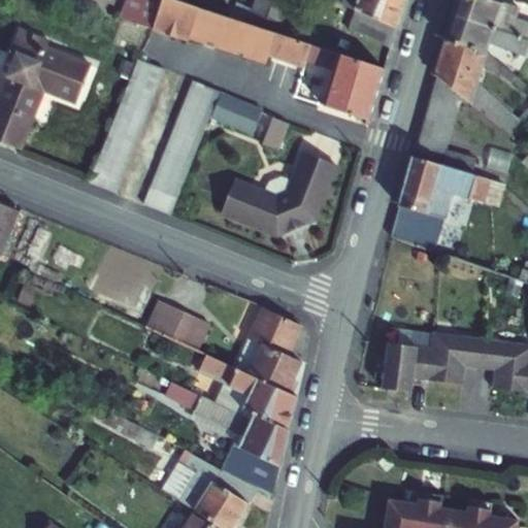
[(128,0),(123,19),(137,23),(144,0),(128,0)]
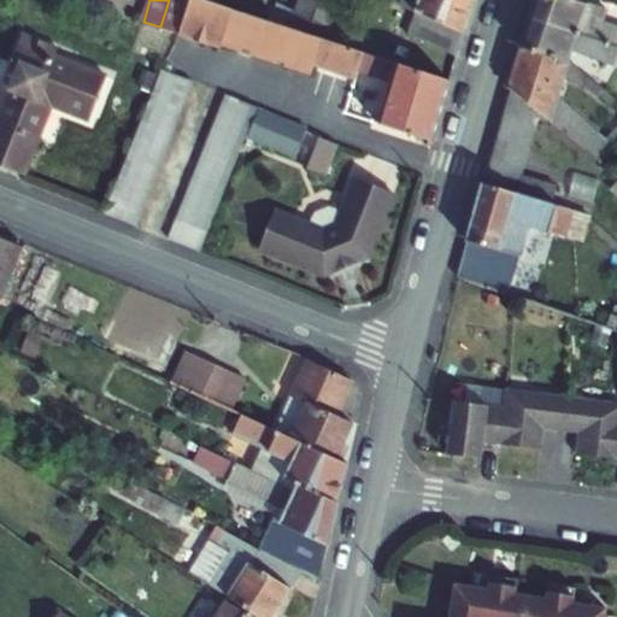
[(169,0),(160,27),(180,34),(192,0),(169,0)]
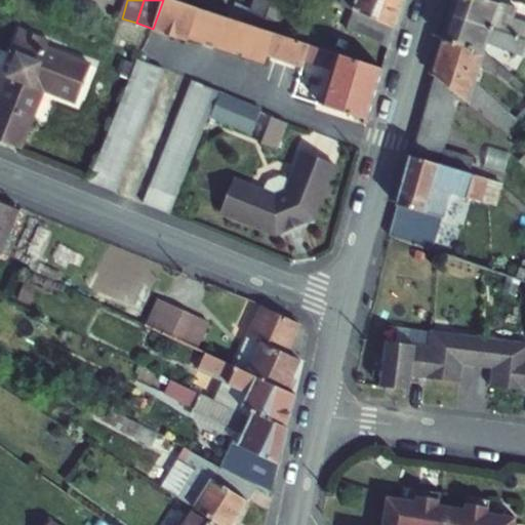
[(322,106),(369,120),(384,69),(278,33),(261,28),(247,24),(176,0),(163,0),(153,29),(188,40),(189,37),(265,64),(267,54),(303,67),(305,61),(333,69),(322,106)]
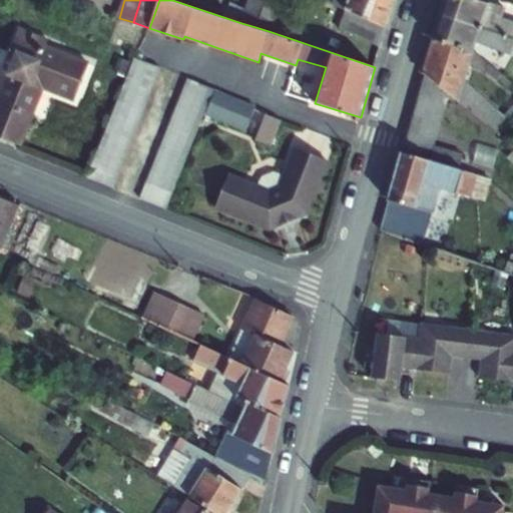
[(269,0),(249,0),(241,23),(255,27),(262,7),(278,12),(281,4),(269,0)]
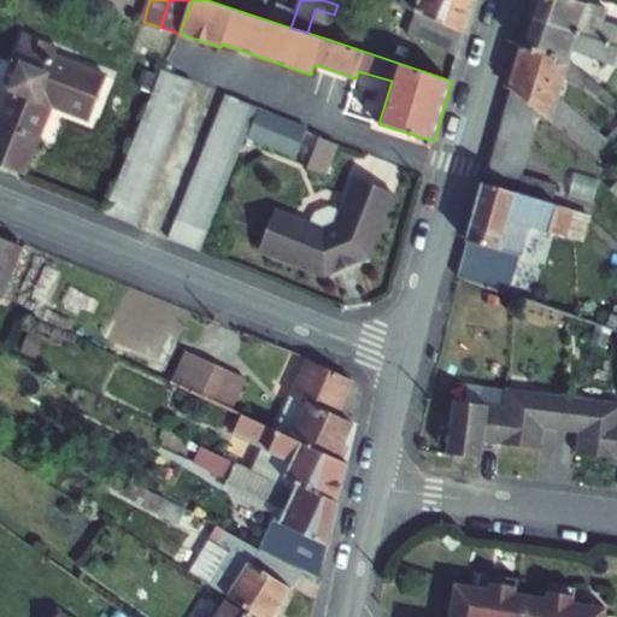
[(416,13),(409,35),(458,57),(475,0),(401,0),(400,6),(416,13)]
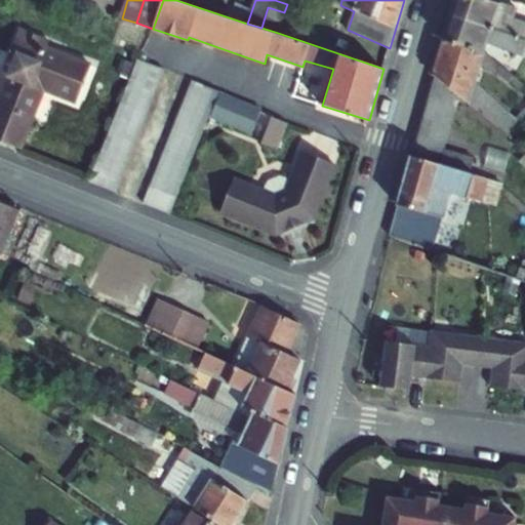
[(456,0),(451,15),(524,40),(524,41),(524,23),(514,19),(518,9),(491,0),(456,0)]
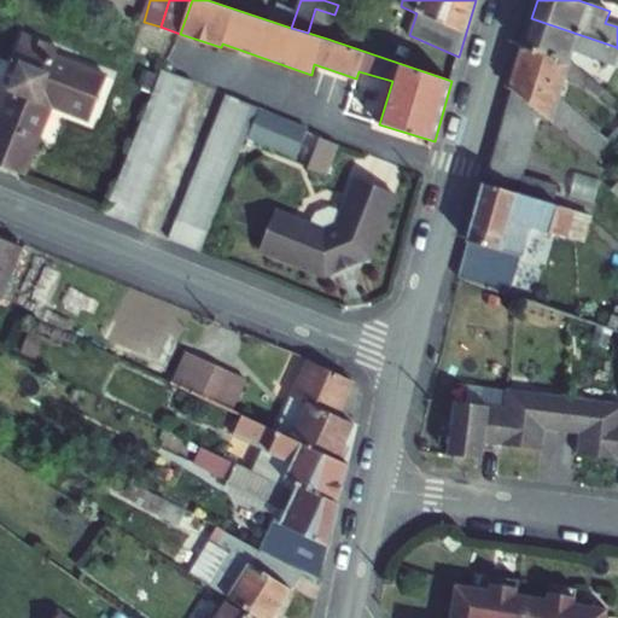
[(315,9),(308,33),(327,39),(334,15),(315,9)]
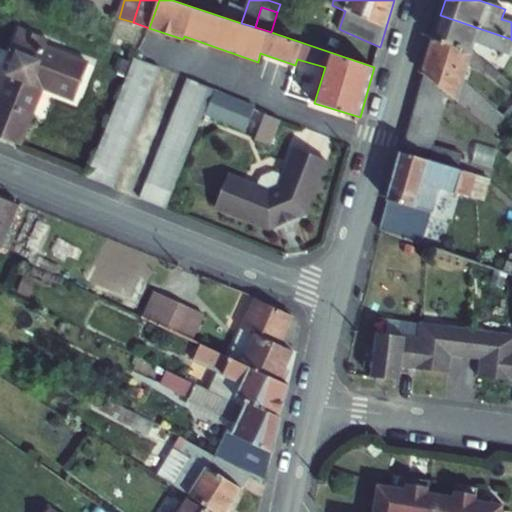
[(440,15),(432,39),(471,52),(475,42),(507,53),(511,55),(511,40),(511,39),(440,15)]
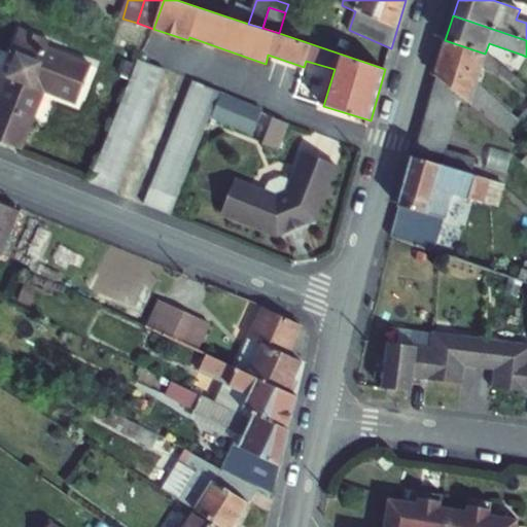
[(18,58),(14,67),(80,93),(91,66),(63,55),(62,58),(45,51),(49,41),(19,30),(9,54),(18,58)]
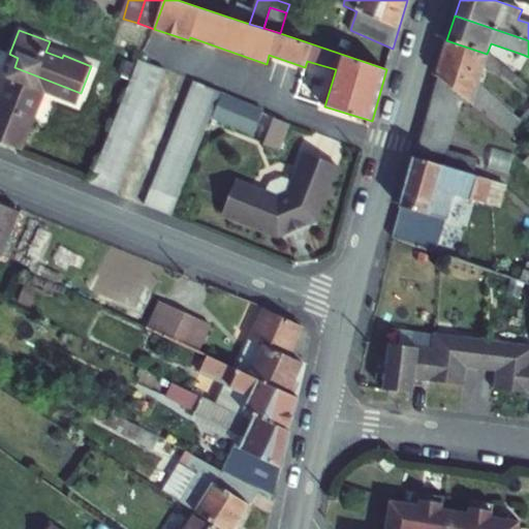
[(446,40),(441,60),(480,72),(483,66),(499,72),(512,83),(518,76),(503,66),(487,54),(446,40)]
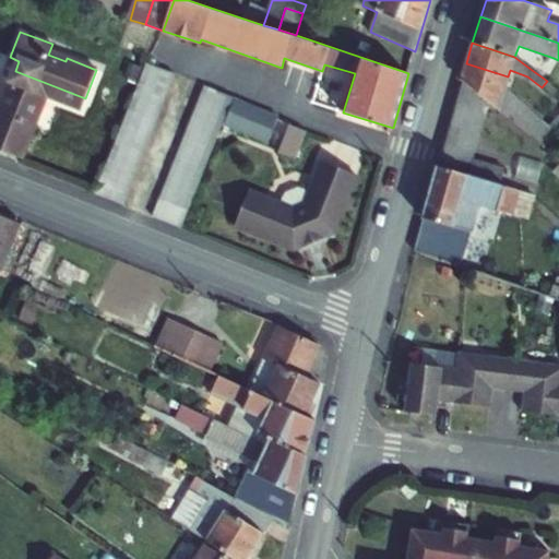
[(10,57),(2,76),(12,80),(15,71),(19,61),(10,57)]
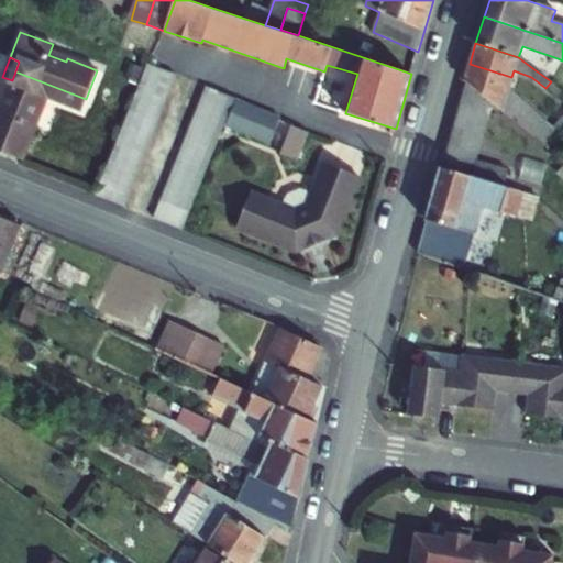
[(147,64),(96,194),(124,205),(176,75),(147,64)]
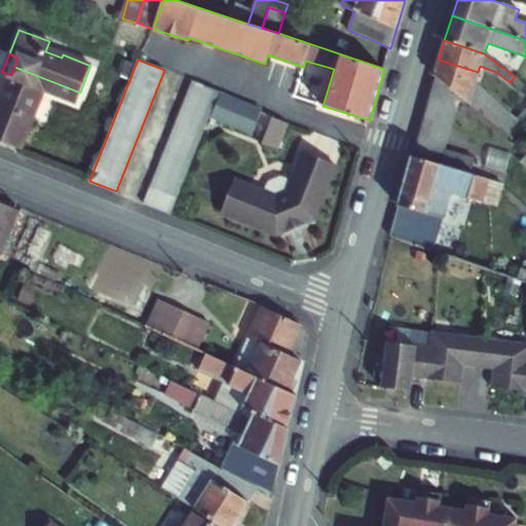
[(475,82),(478,72),(439,60),(435,74),(436,75),(459,95),(512,138),(523,125),(516,119),(475,82)]
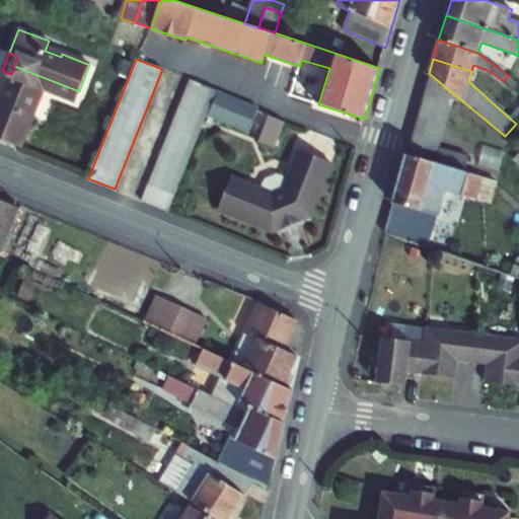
[(0,100),(0,139),(20,147),(33,115),(27,112),(36,86),(44,89),(75,101),(79,91),(14,66),(11,74),(2,71),(0,77),(0,90),(5,92),(1,101),(0,100)]
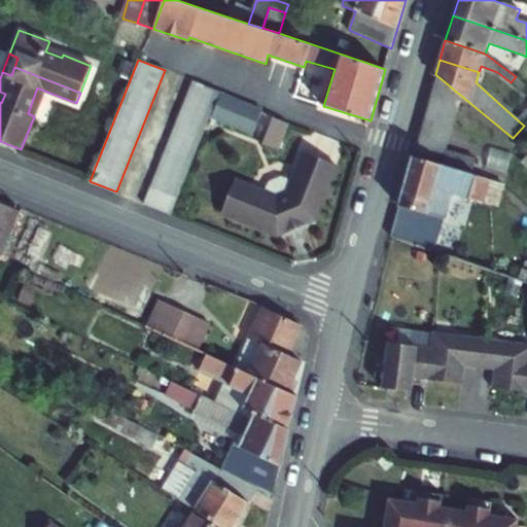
[(436,75),(429,100),(457,107),(460,95),(436,75)]
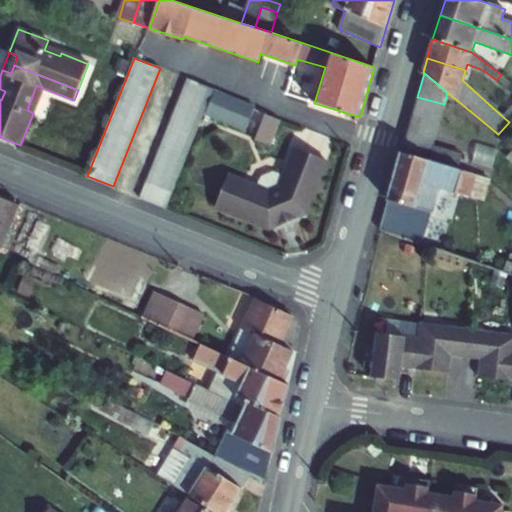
[(188,79),(141,198),(167,208),(214,89),(188,79)]
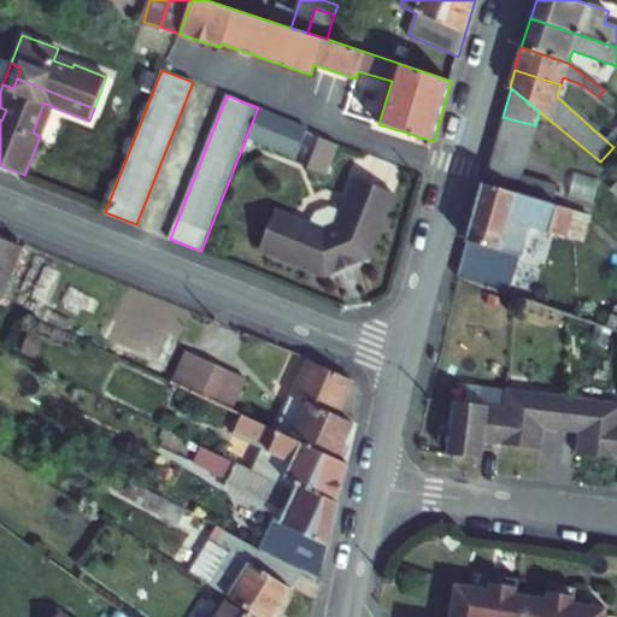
[(33,133),(40,136),(52,106),(43,103),(33,133)]
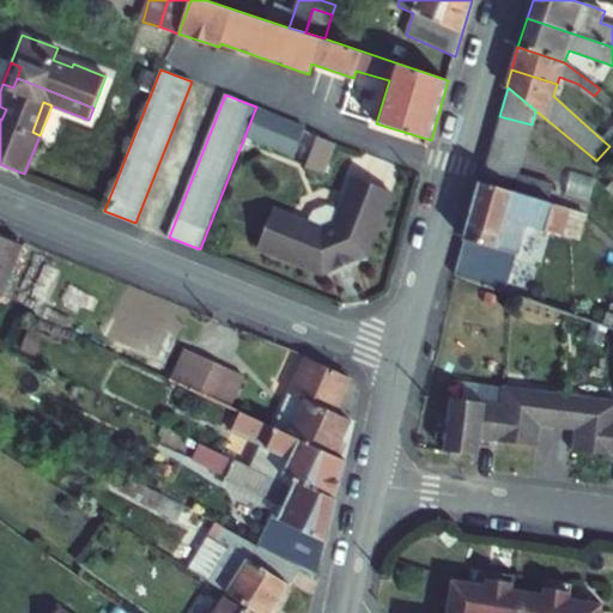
[(293,157),(305,127),(258,108),(246,138),(293,157)]
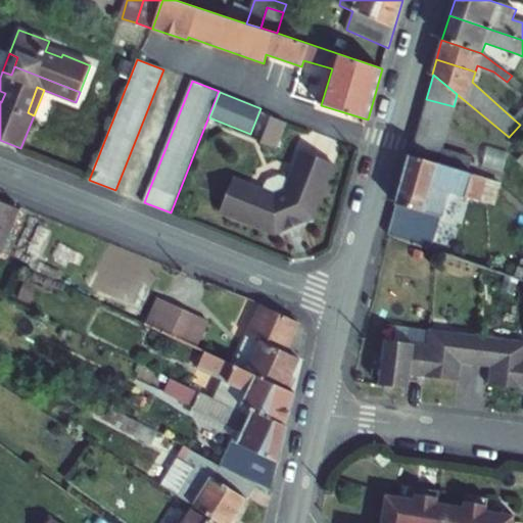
[(426,99),(423,112),(449,121),(454,106),(426,99)]
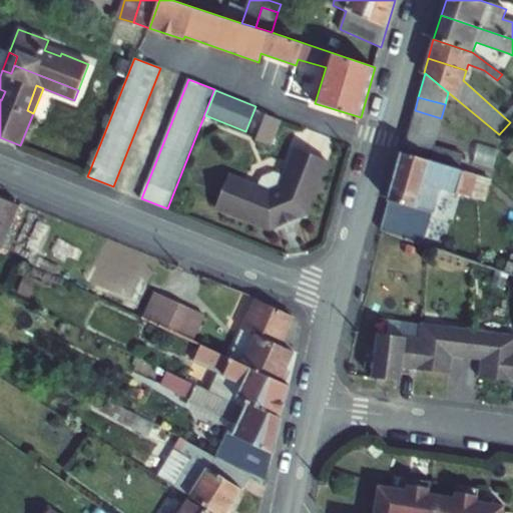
[(415,110),(410,124),(437,132),(441,118),(415,110)]
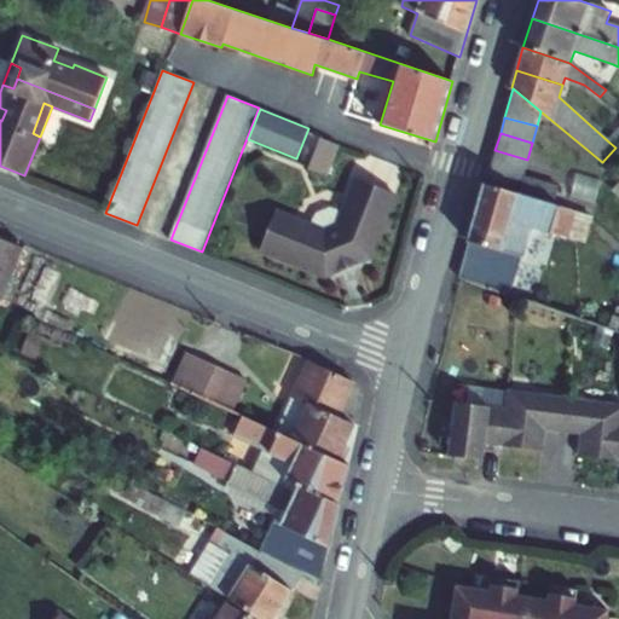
[(607,140),(615,148),(618,144),(618,138),(613,133),(607,140)]
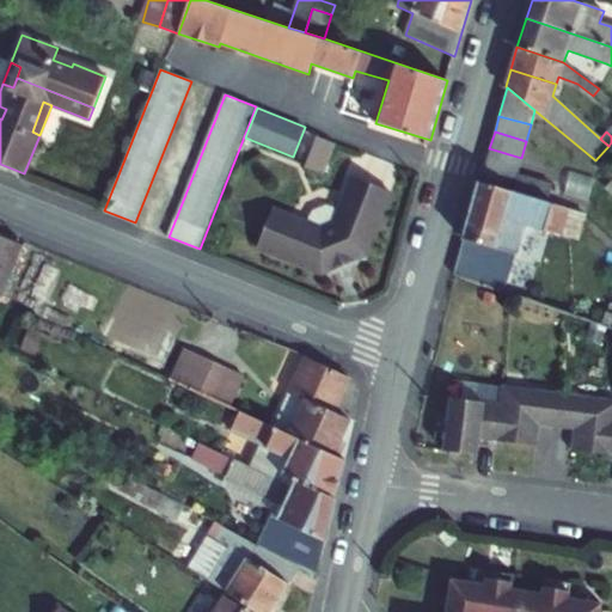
[(335,144),(317,136),(305,167),(323,175),(335,144)]
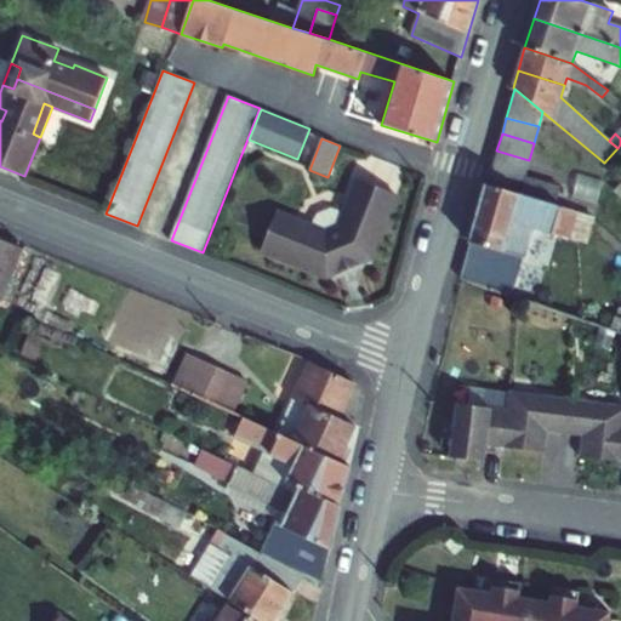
[(496,151),(493,167),(524,176),(529,160),(496,151)]
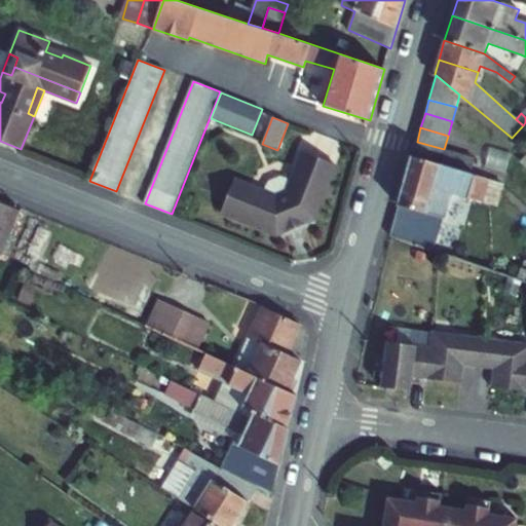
[(417,142),(412,156),(440,164),(444,149),(417,142)]
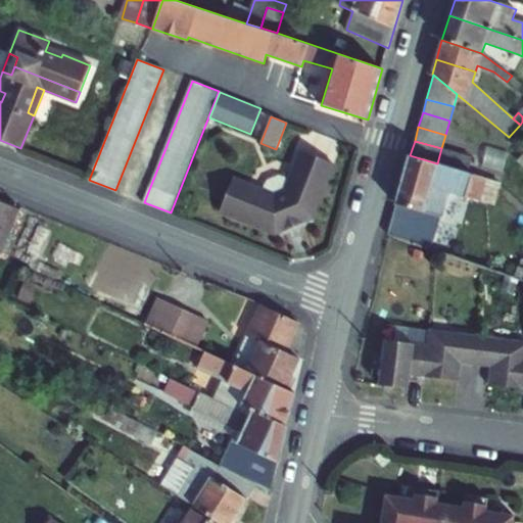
[(441,148),(437,163),(468,173),(472,157),(441,148)]
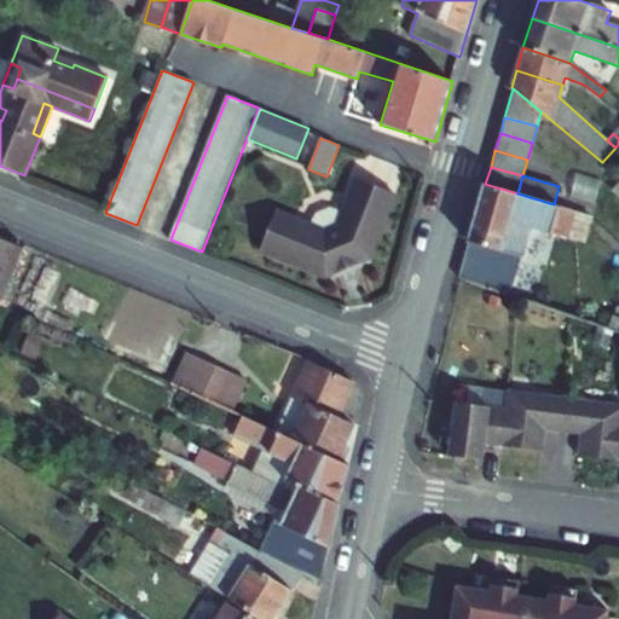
[(275,212),(260,250),(325,276),(369,256),(395,194),(357,179),(343,212),(329,208),(317,214),(310,225),(275,212)]
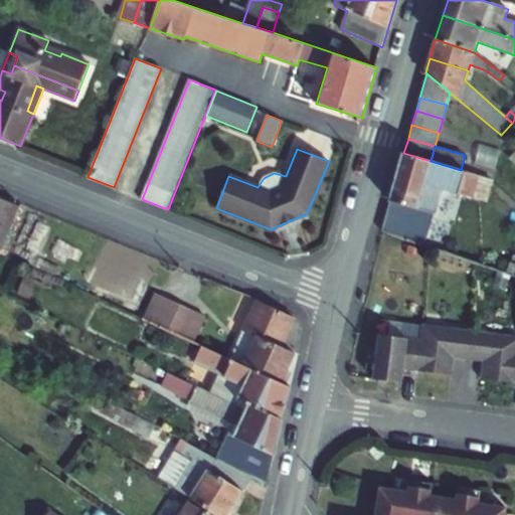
[(403,153),(390,201),(417,209),(418,207),(436,212),(442,188),(472,197),(479,175),(461,170),(431,161),(403,153)]
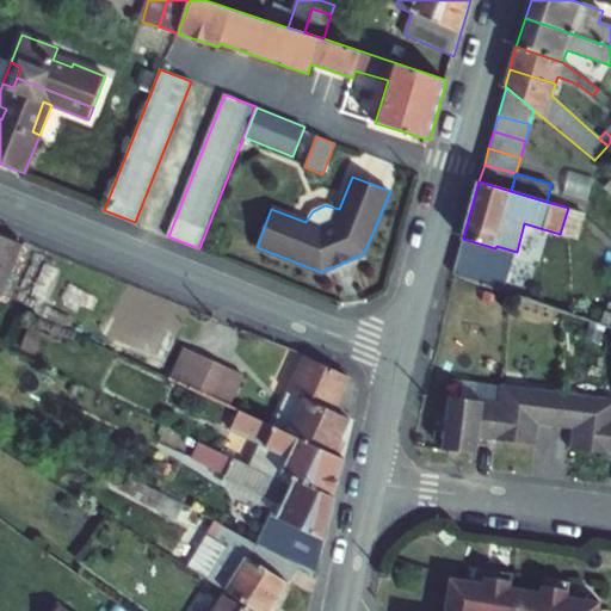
[(568,208),(560,234),(575,239),(584,213),(568,208)]
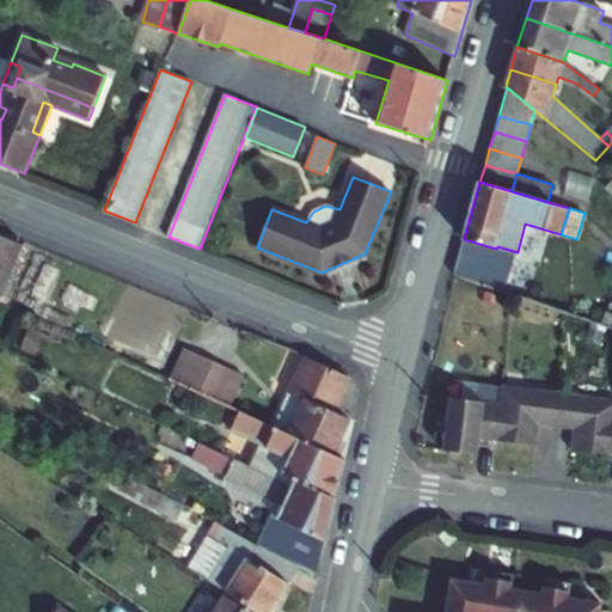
[(24,245),(0,236),(0,300),(1,301),(24,245)]
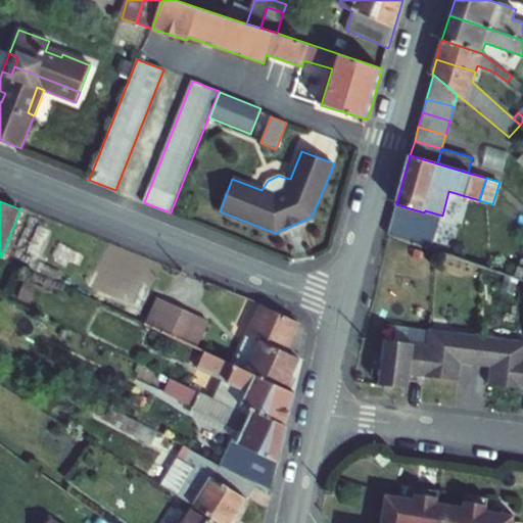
[(396,204),(392,219),(421,227),(423,218),(424,212),(396,204)]
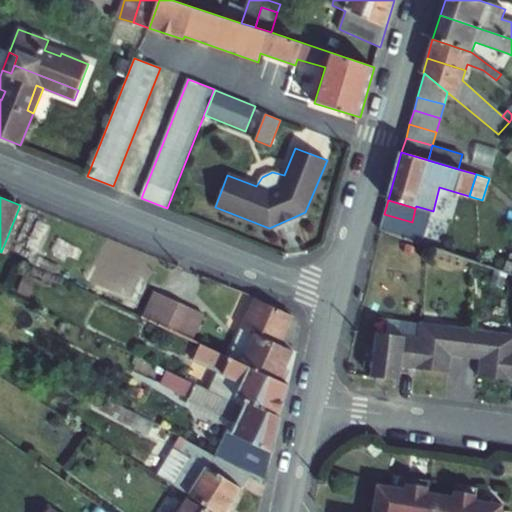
[(412,222),(407,238),(417,241),(425,216),(414,213),(412,222)]
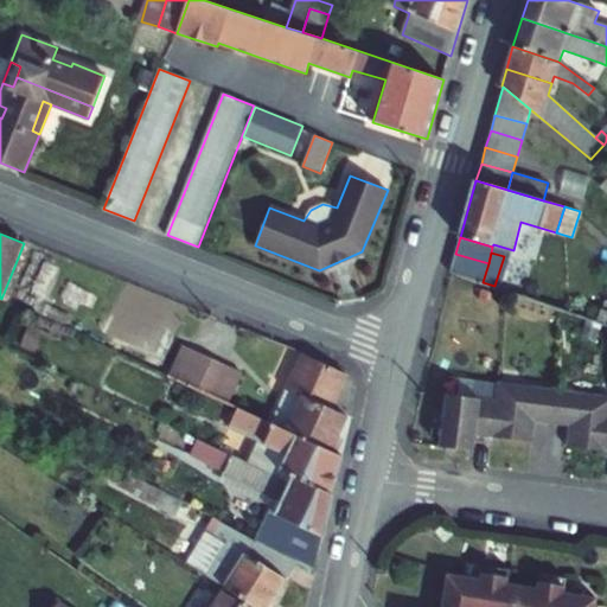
[(455,254),(451,270),(483,282),(489,263),(455,254)]
